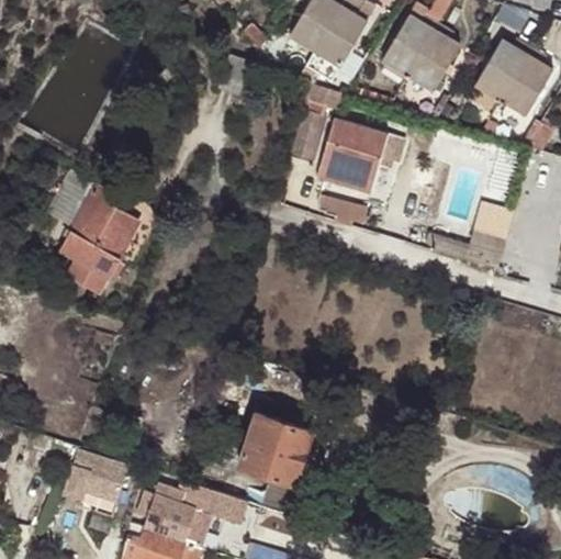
[(316,54),(348,0),(310,0),(289,37),(316,54)]
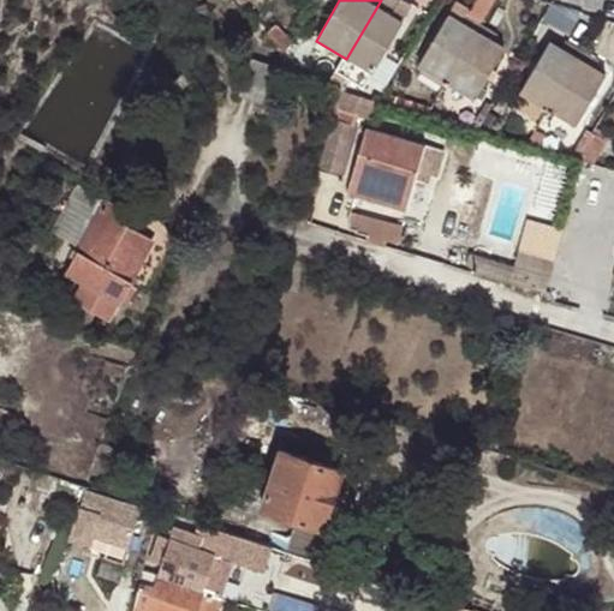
[(394,6),(382,0),(381,0),(346,59),(370,73),(401,22),(388,16),(394,6)]
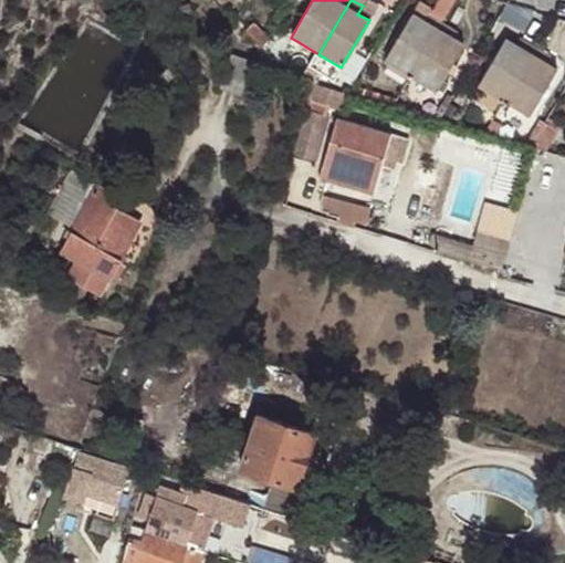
[(366,0),(363,6),(357,14),(369,20),(377,7),(366,0)]
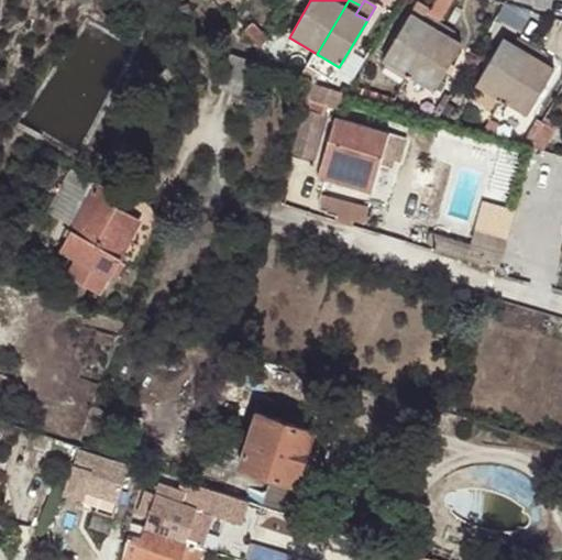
[(420,22),(426,15),(429,10),(417,4),(409,17),(420,22)]
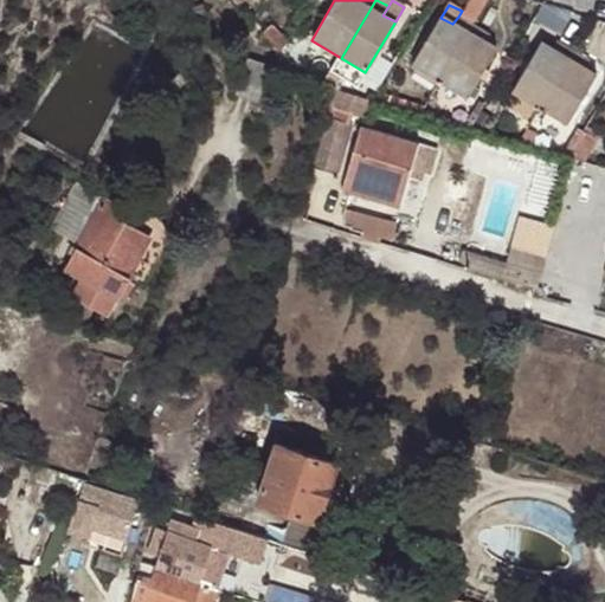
[(439,83),(475,26),(458,17),(452,24),(441,18),(412,66),(439,83)]
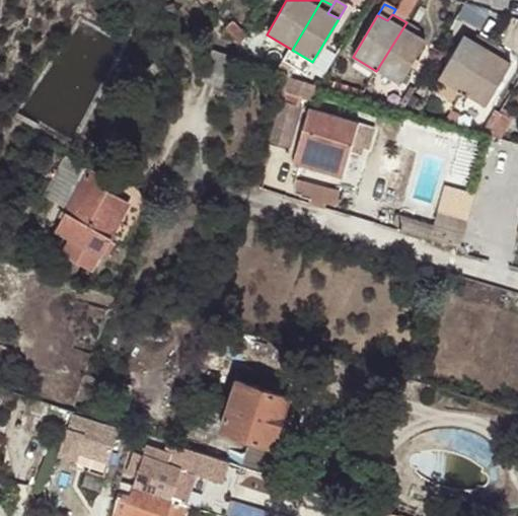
[(419,29),(407,22),(376,71),(398,83),(423,43),(416,38),(419,29)]
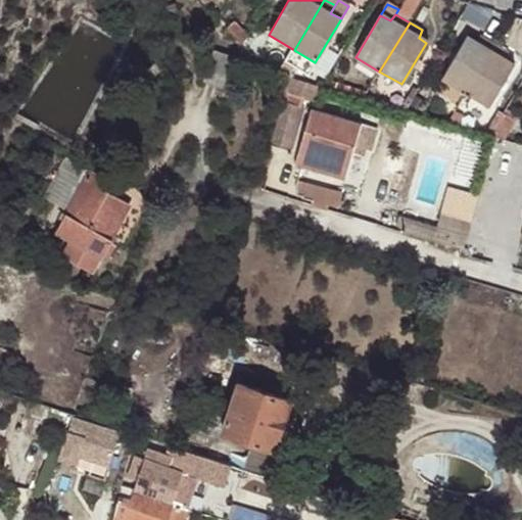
[(464,93),(493,45),(480,37),(476,43),(467,38),(442,79),(462,91),(464,93)]
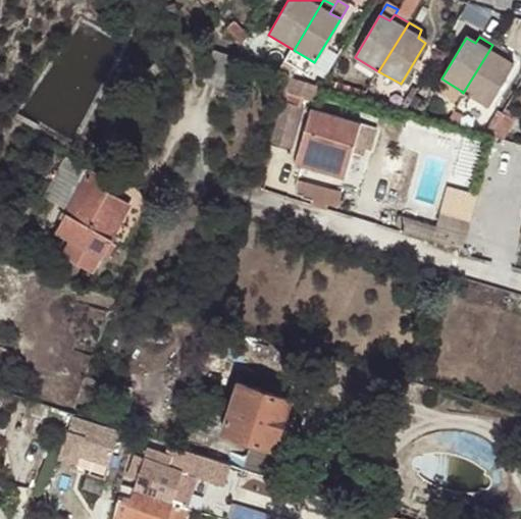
[(506,53),(492,45),(463,93),(486,105),(513,65),(503,59),(506,53)]
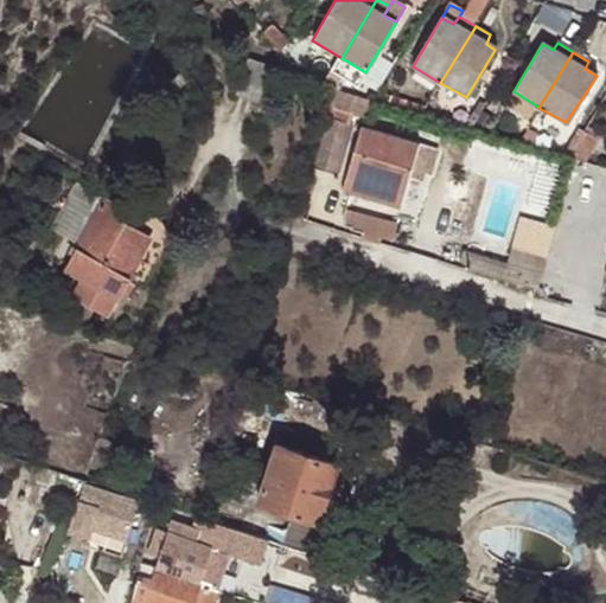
[(536,106),(514,91),(505,104),(528,119),(536,106)]
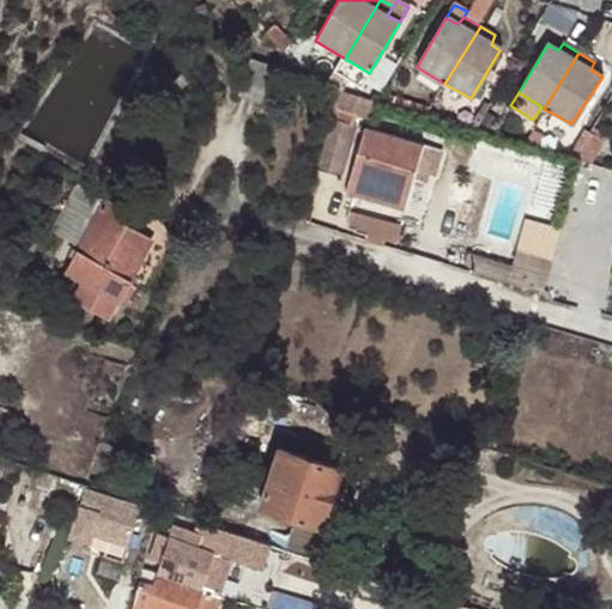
[(368,121),(374,103),(358,98),(352,115),(368,121)]
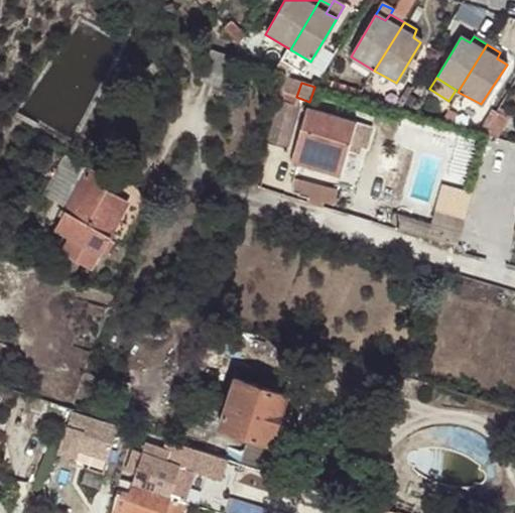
[(396,110),(402,100),(394,95),(389,105),(396,110)]
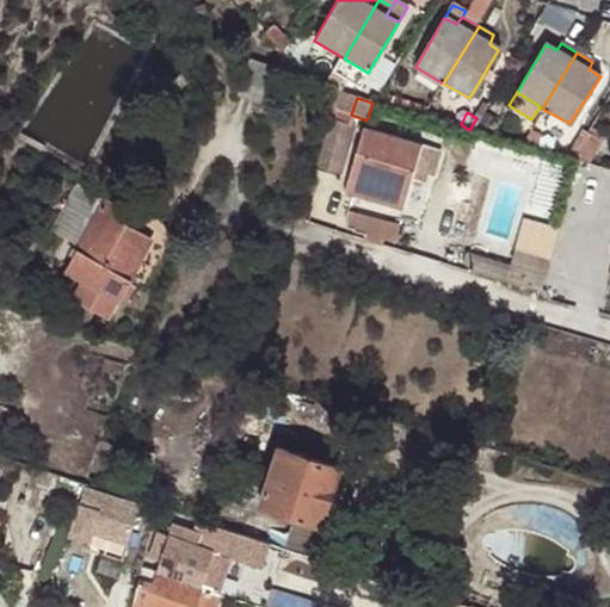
[(353,125),(333,118),(318,166),(337,173),(353,125)]
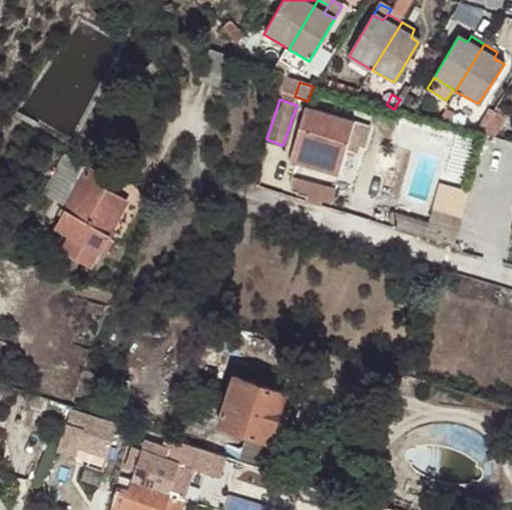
[(369,129),(306,108),(289,160),(337,176),(345,152),(353,154),(355,147),(362,149),(369,129)]
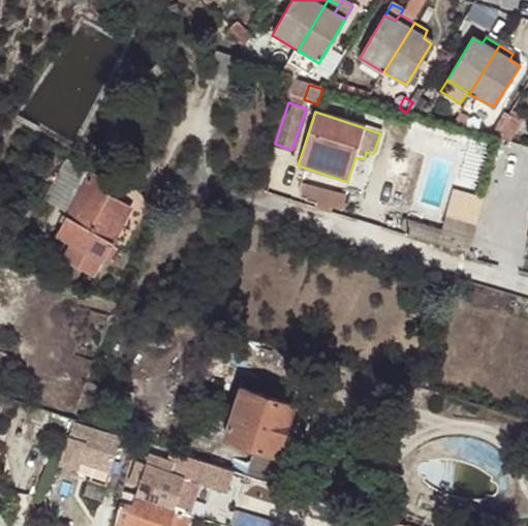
[(67,210),(88,172),(76,165),(75,169),(64,163),(47,197),(67,210)]
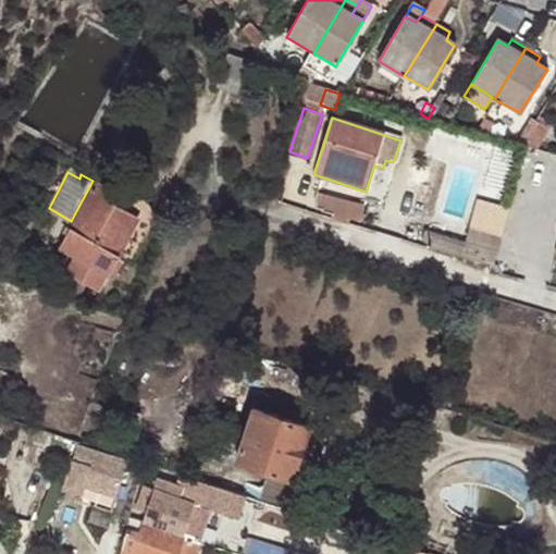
[(110,191),(93,181),(71,221),(58,249),(72,257),(64,272),(99,291),(119,254),(114,250),(132,214),(106,200),(110,191)]
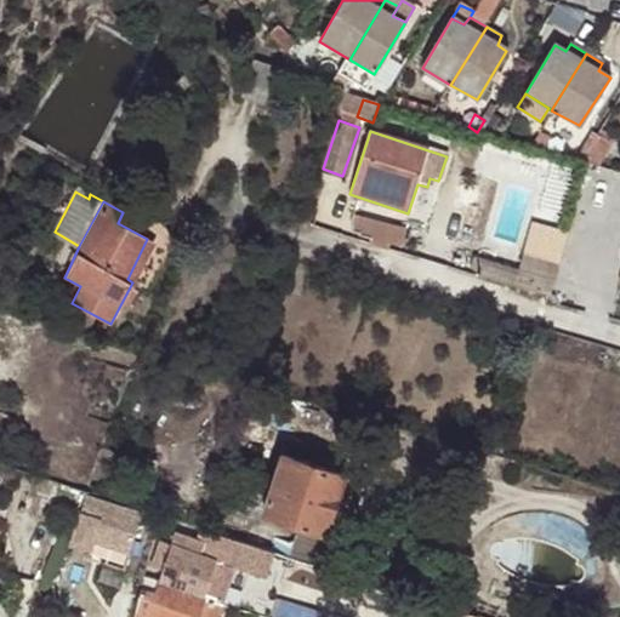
[(608,444),(619,446),(619,413),(616,412),(608,444)]
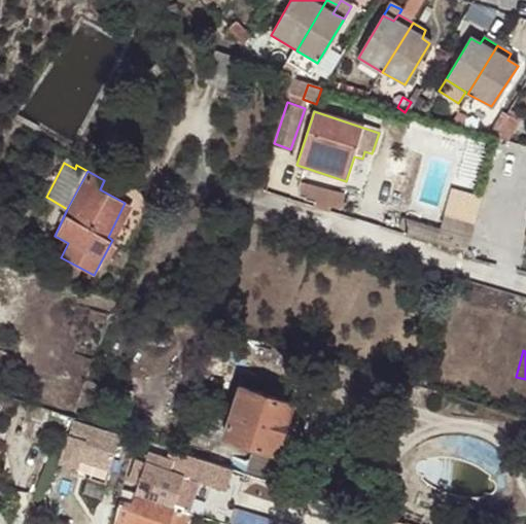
[(275,451),(289,403),(239,386),(223,435),(275,451)]
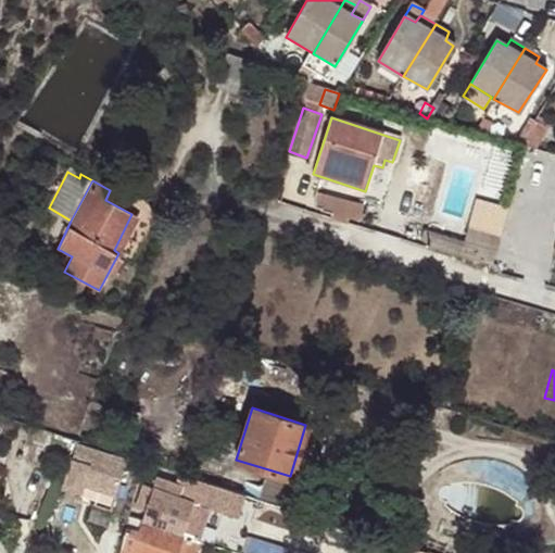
[(323,430),(305,425),(290,476),(306,482),(323,430)]
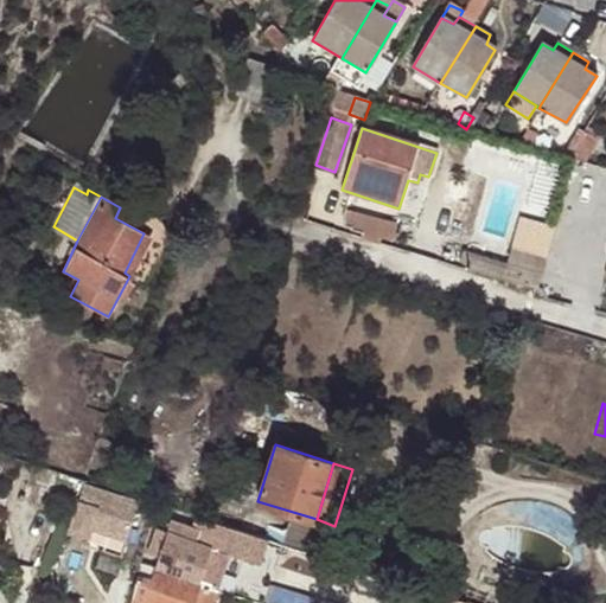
[(141,501),(82,482),(67,530),(126,549),(141,501)]
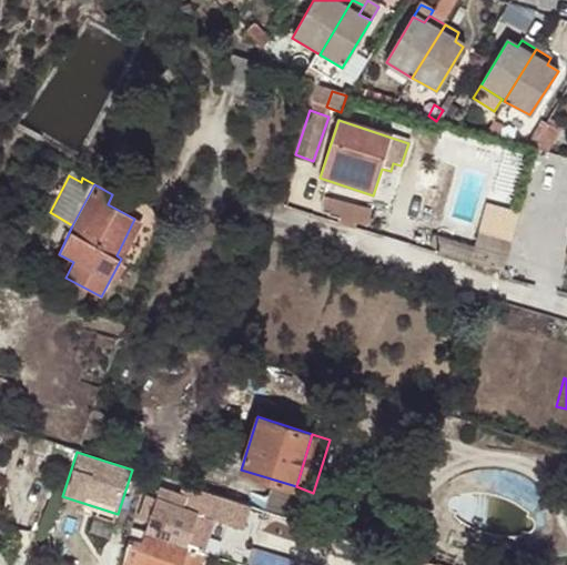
[(140,532),(203,552),(215,518),(182,506),(185,496),(158,486),(150,501),(141,498),(135,516),(144,518),(140,532)]
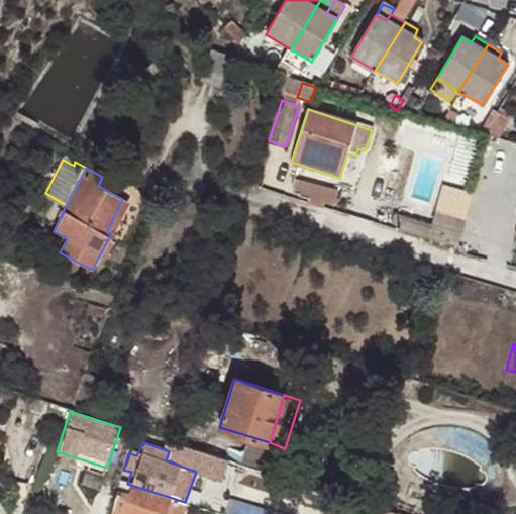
[(114,491),(108,513),(180,513),(185,502),(127,484),(123,494),(114,491)]
